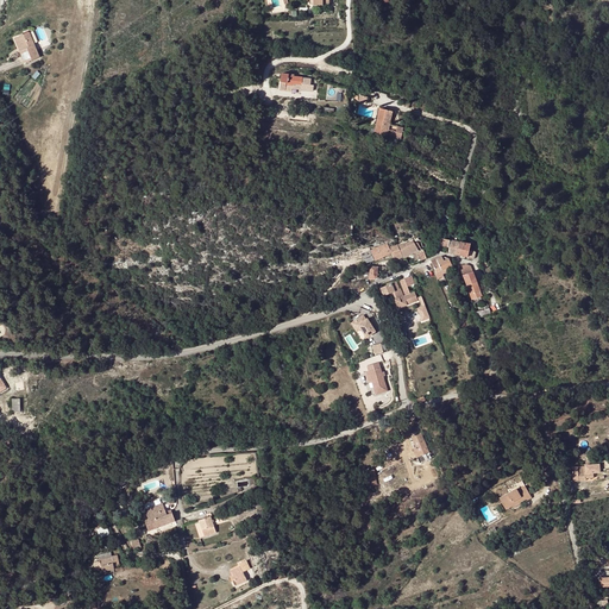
[(29,32),(14,38),(25,63),(39,57),(29,32)]
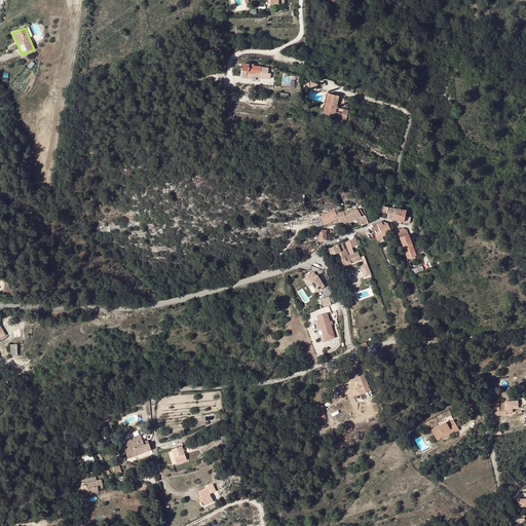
[(255,65),(242,64),(241,77),(247,78),(247,73),(253,74),(253,72),(260,73),(261,67),(254,67),(255,65)]
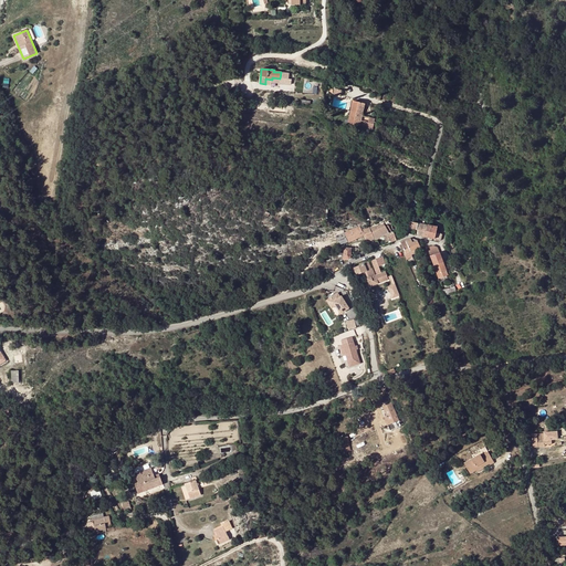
[(360,121),(364,104),(354,101),(348,124),(359,126),(360,121)]
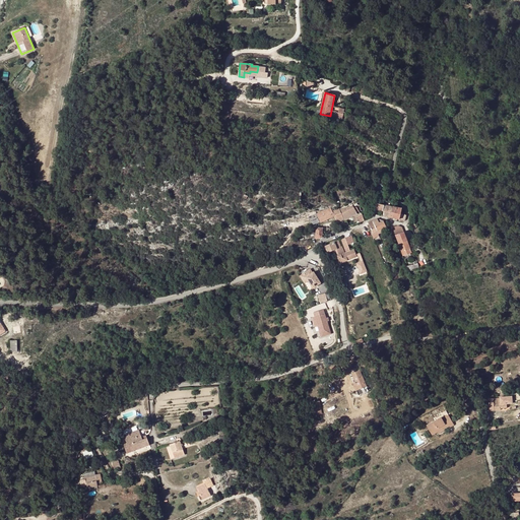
[(337,112),(334,111),(333,117),(342,119),(344,109),(339,108),(337,112)]
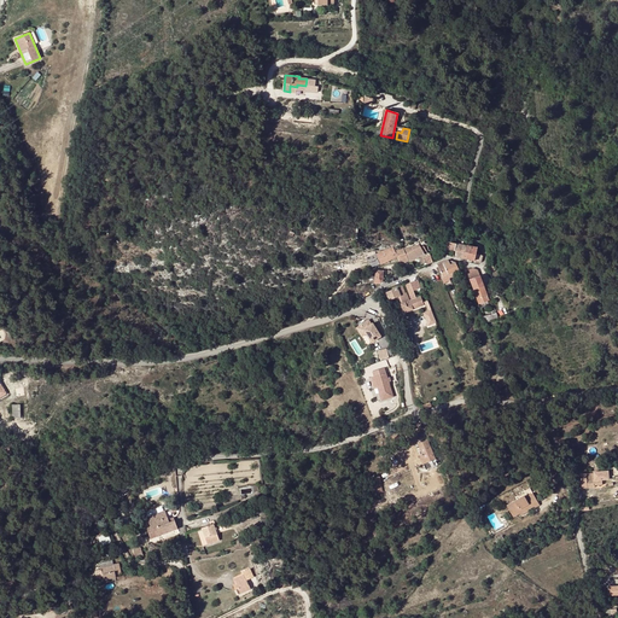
[(455,244),(445,242),(444,250),(456,252),(458,244),(455,244)]
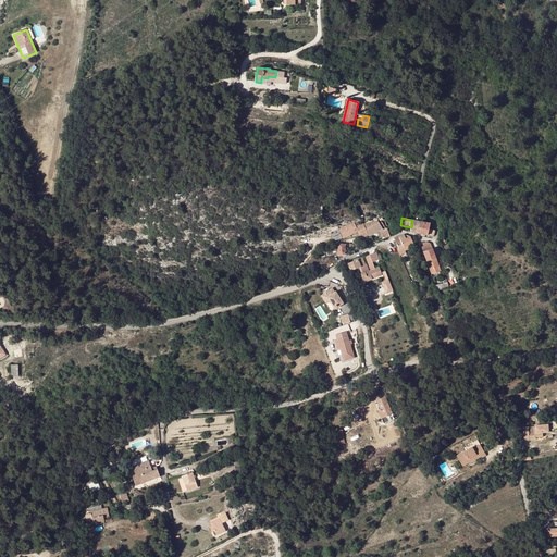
[(371,235),(385,229),(382,222),(380,223),(378,220),(372,222),(372,221),(366,223),(371,235)]
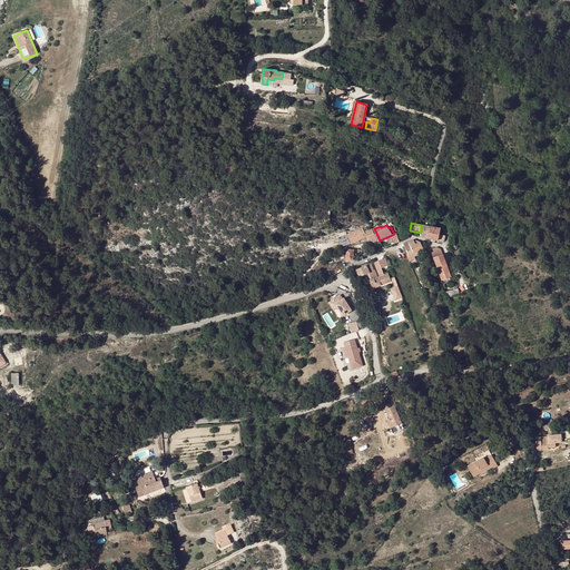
[(439,235),(440,228),(432,227),(430,239),(438,241),(439,235)]
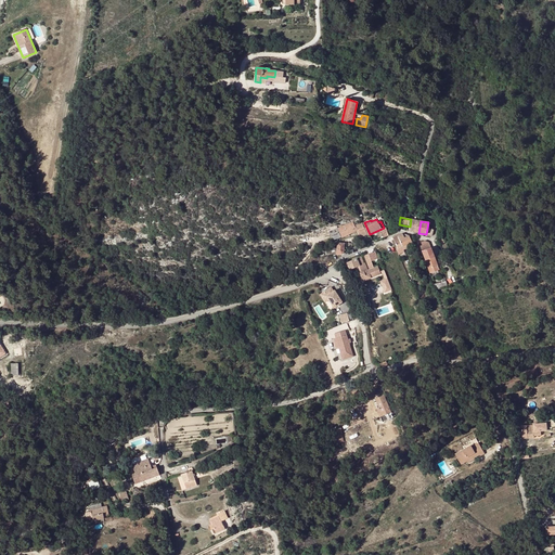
[(356,226),(360,237),(366,234),(362,223),(356,226)]
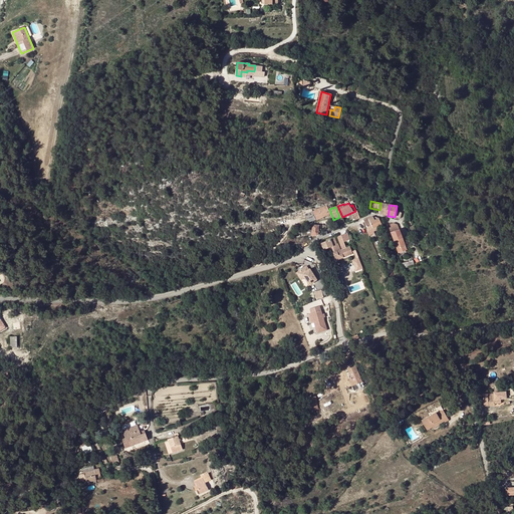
[(372,228),(373,232),(378,230),(377,226),(381,224),(383,224),(381,219),(378,219),(372,217),(368,218),(372,228)]
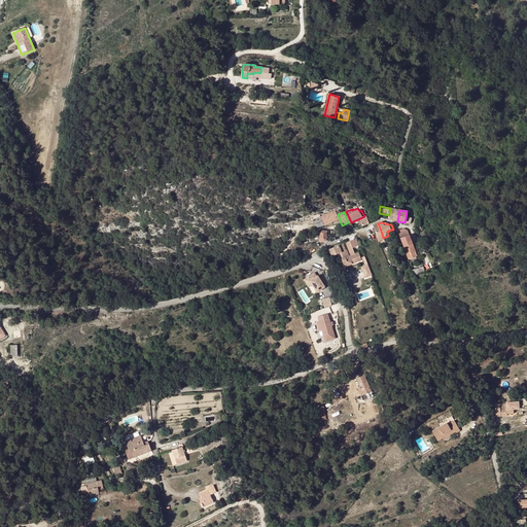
[(378,236),(382,234),(378,223),(373,225),(378,236)]
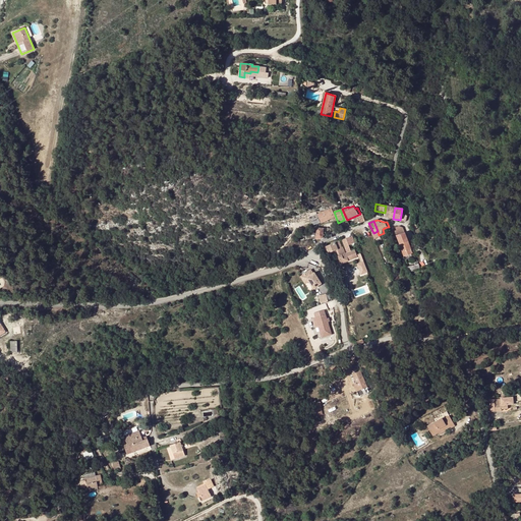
[(397,230),(395,231),(400,244),(404,256),(413,253),(408,241),(403,227),(399,226),(395,227),(397,230)]
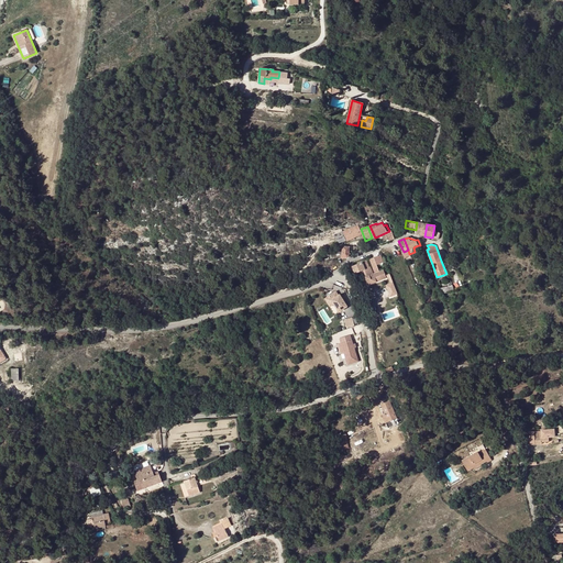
[(374,257),(370,260),(374,273),(378,271),(374,257)]
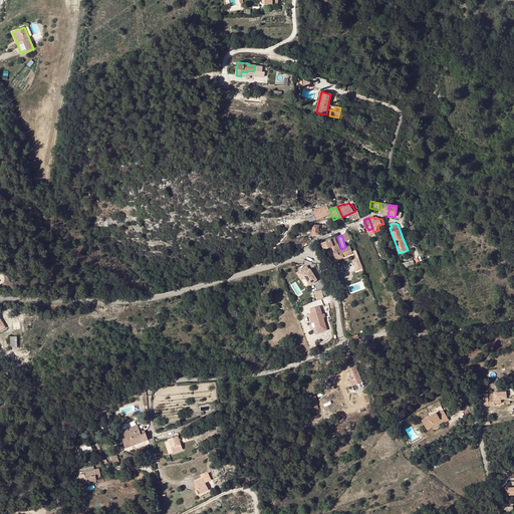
[(334,238),(321,243),(323,250),(332,247),(334,252),(333,253),(336,260),(342,258),(339,250),(334,238)]
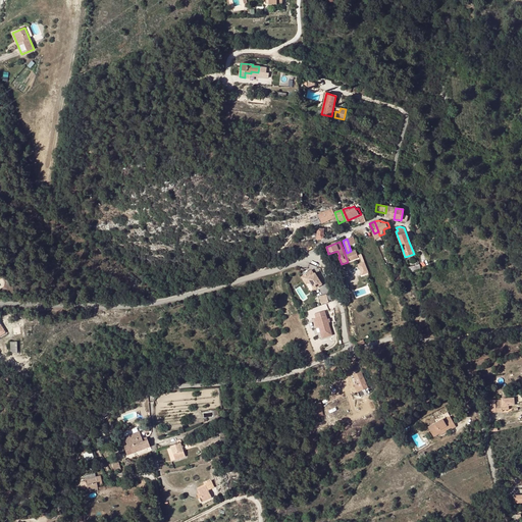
[(345,254),(348,262),(358,258),(356,251),(345,254)]
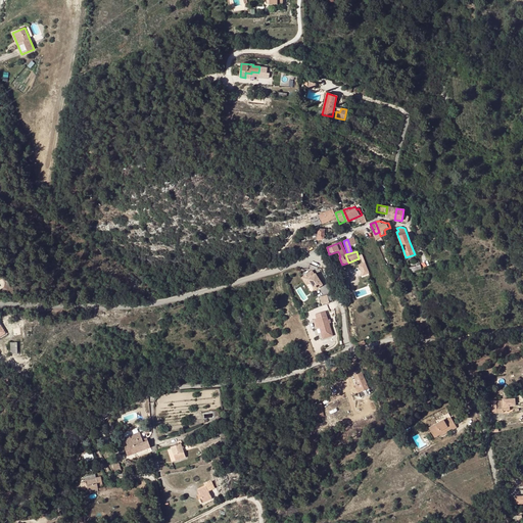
[(367,262),(360,265),(363,276),(370,274),(367,262)]
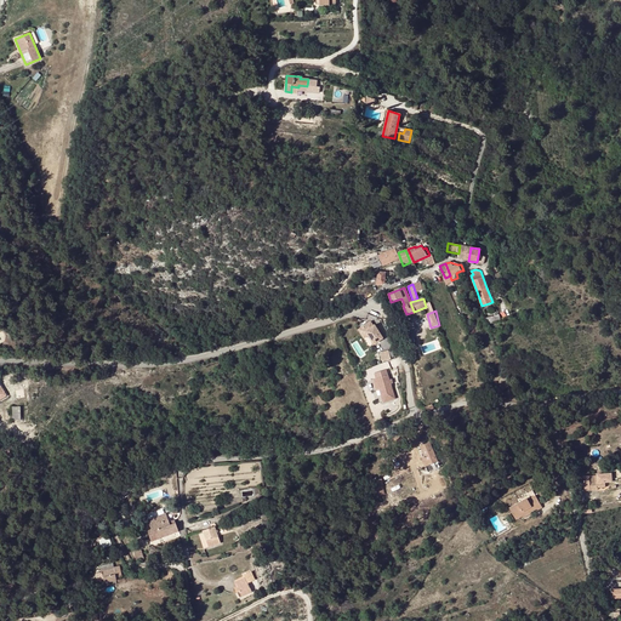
[(370,322),(362,326),(368,336),(374,343),(382,337),(374,325),(372,325),(370,322)]
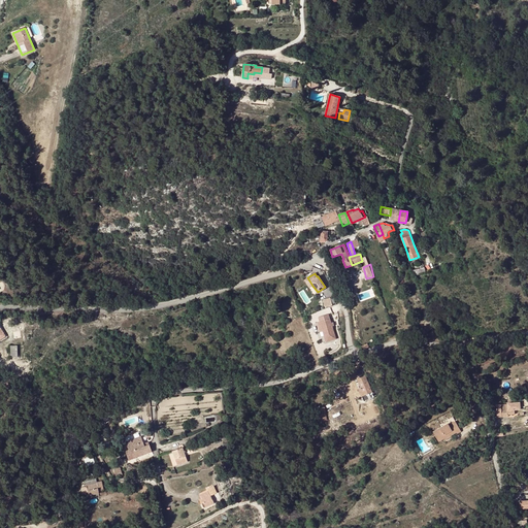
[(309,288),(312,286),(307,277),(304,279),(309,288)]
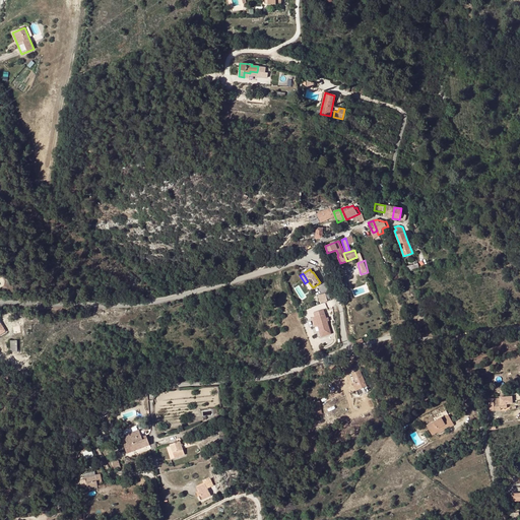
[(338,279),(341,287),(342,286),(348,284),(345,276),(339,279),(338,279)]
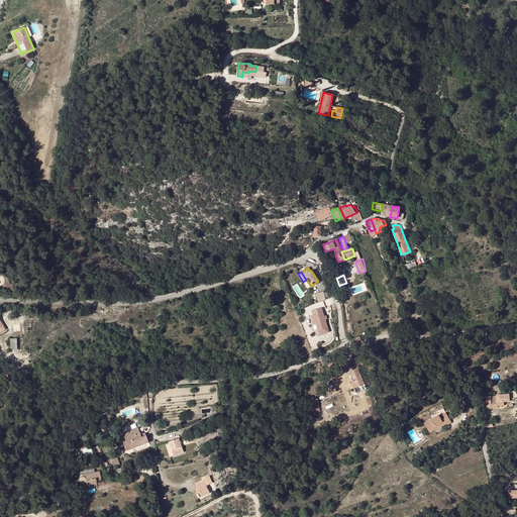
[(325,292),(317,293),(318,300),(326,299),(325,292)]
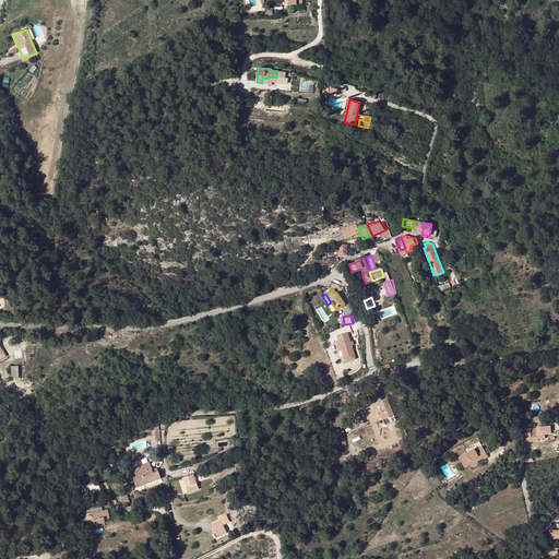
[(351,342),(348,332),(337,335),(340,341),(336,341),(340,352),(342,351),(345,361),(356,358),(352,345),(351,342)]
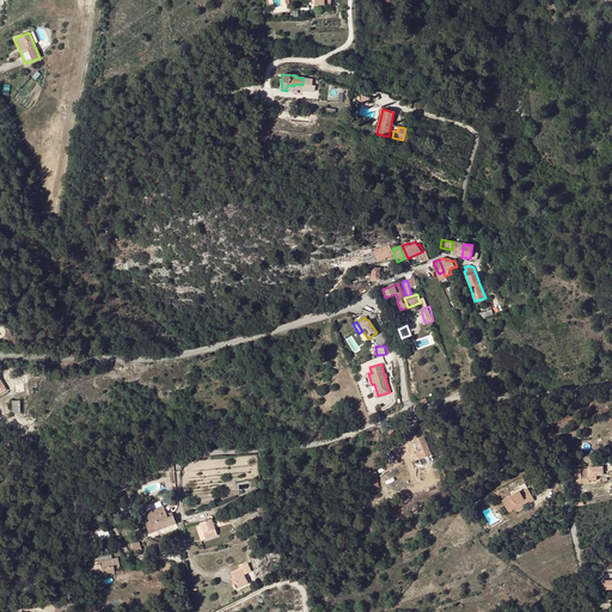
[(416,440),(420,450),(423,459),(433,456),(424,436),(416,440)]
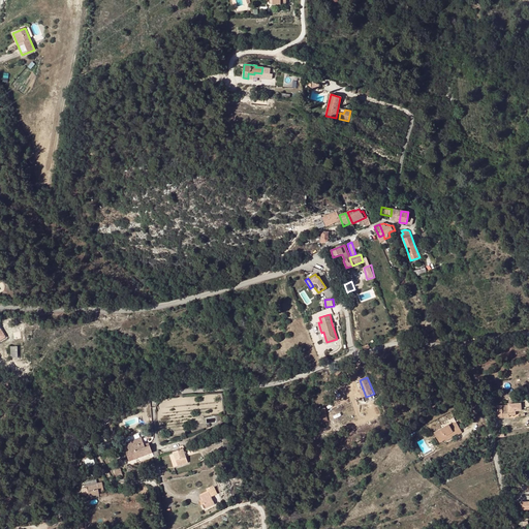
[(324,407),(316,409),(319,423),(328,421),(325,412),(324,407)]
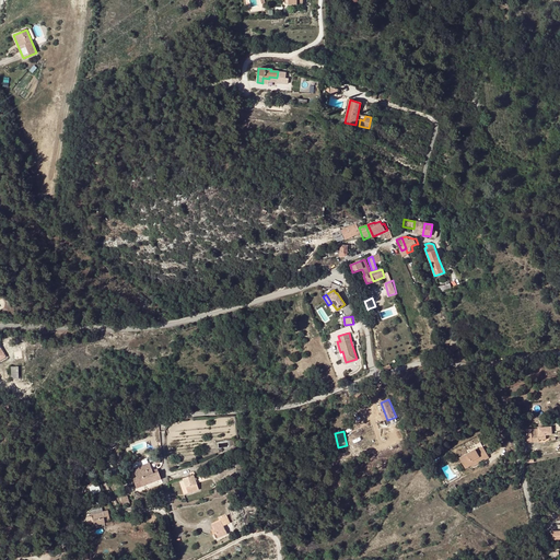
[(539,432),(539,433),(532,434),(533,442),(539,442),(539,440),(546,440),(546,433),(546,431),(539,432)]
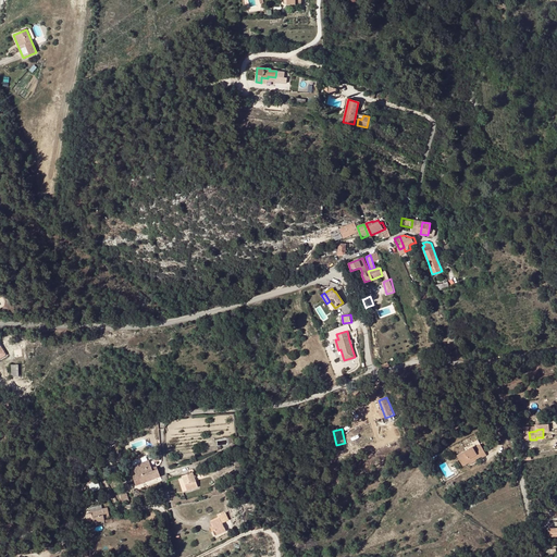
[(466,450),(457,456),(462,466),(469,462),(480,456),(481,458),(486,456),(480,444),(478,441),(471,444),(472,445),(468,447),(467,446),(465,447),(466,450)]
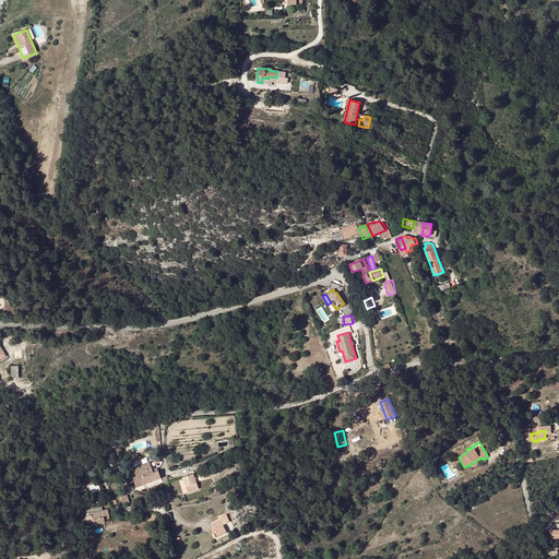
[(133,467),(137,476),(138,478),(134,479),(137,487),(161,478),(157,468),(152,470),(150,462),(133,467)]
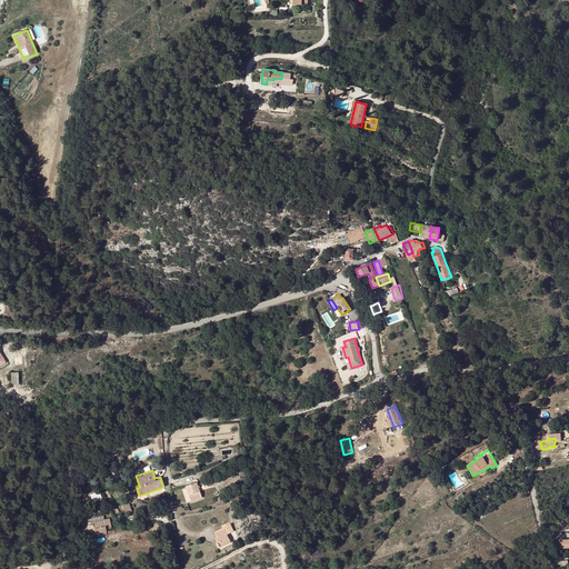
[(191,501),(202,498),(197,482),(186,486),(191,501)]
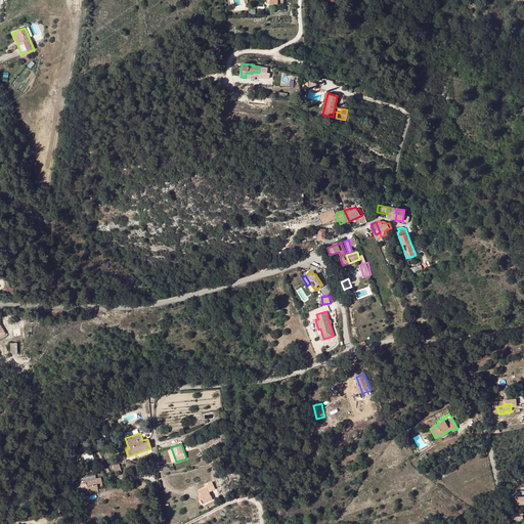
[(93,452),(84,454),(86,462),(94,460),(93,452)]
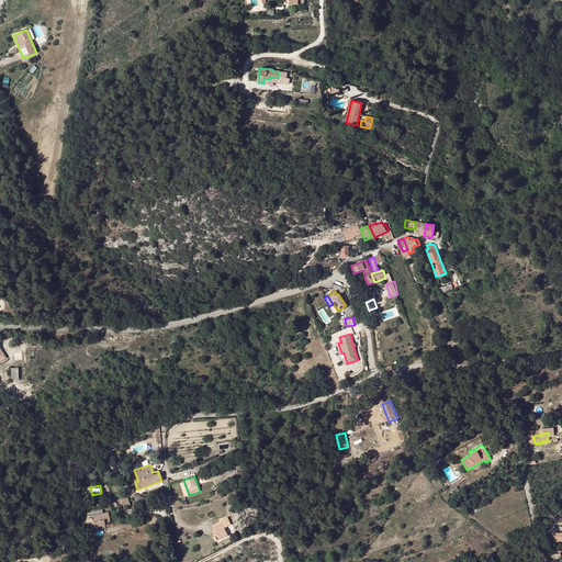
[(462,492),(458,486),(452,491),(457,496),(462,492)]
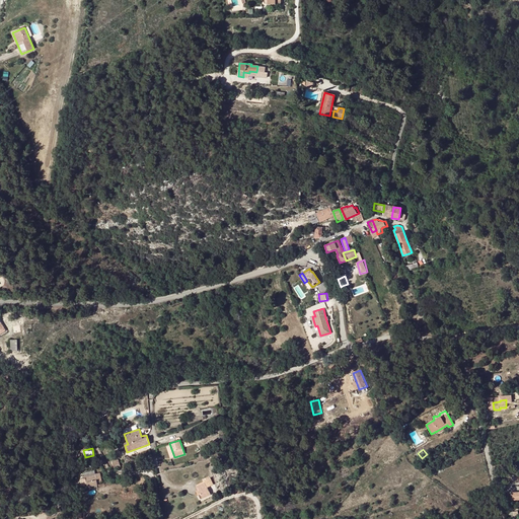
[(121,466),(118,459),(113,461),(112,461),(115,468),(121,466)]
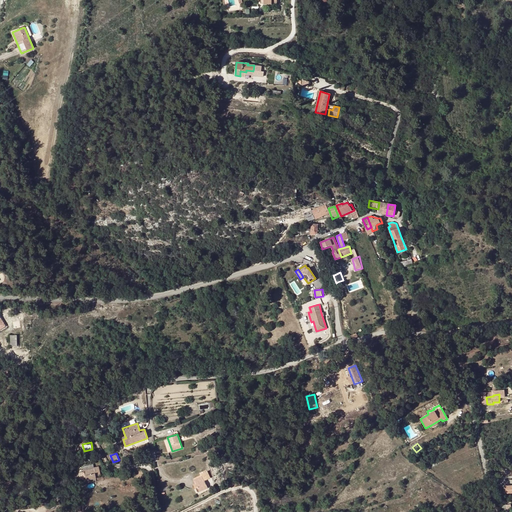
[(96,476),(101,475),(99,467),(94,467),(94,469),(83,471),(84,472),(79,473),(81,478),(86,477),(85,476),(96,474),(96,476)]
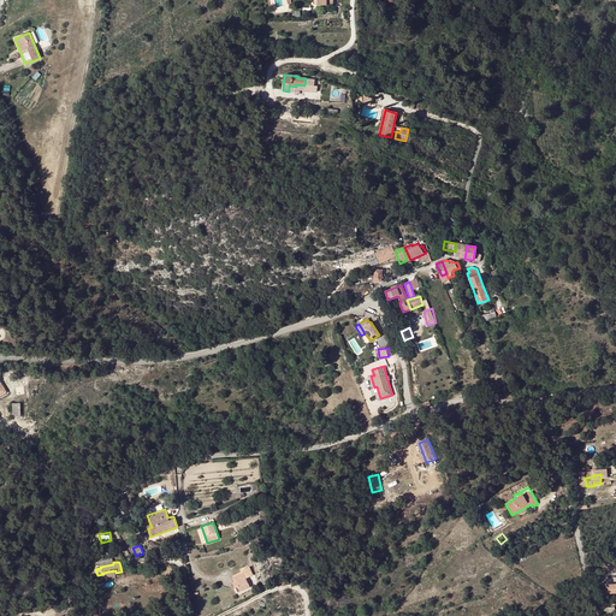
[(243,573),(234,578),(240,591),(250,587),(247,579),(253,575),(249,567),(242,570),(243,573)]
